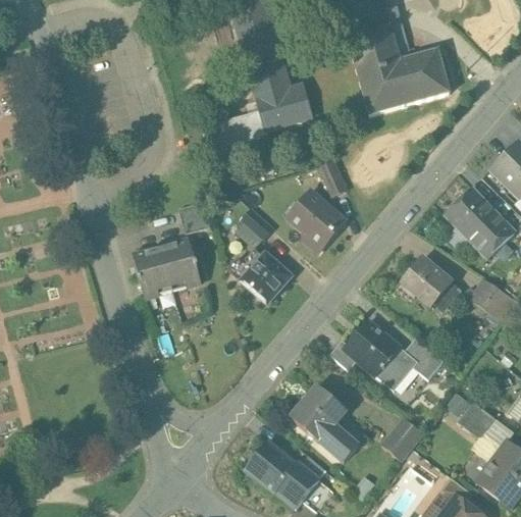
[(228,0),(248,67),(248,68),(265,127),(309,115),(300,85),(288,88),(288,87),(262,0),(228,0)]
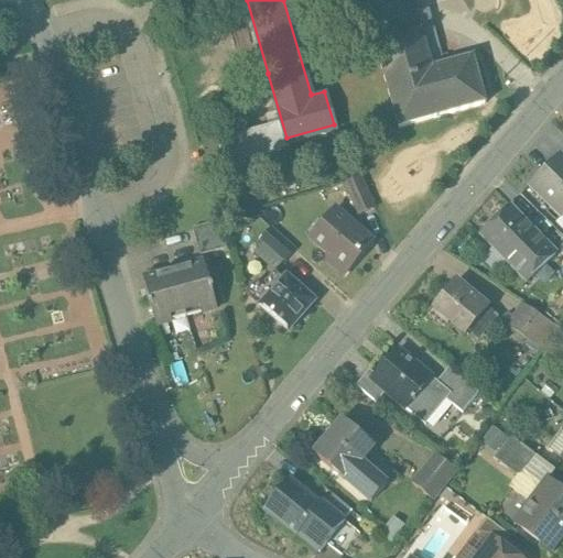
[(349,0),(357,26),(392,17),(401,14),(397,0),(349,0)]
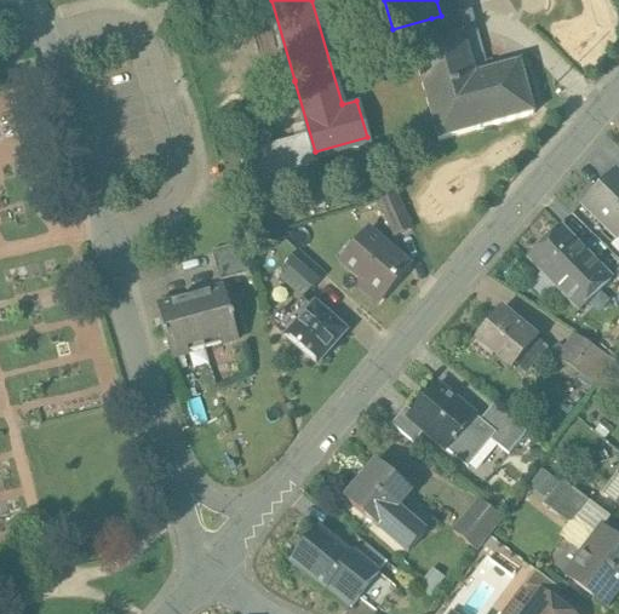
[(436,0),(441,16),(431,18),(436,36),(446,34),(462,29),(474,70),(489,66),(470,1),(458,5),(457,0),(436,0)]
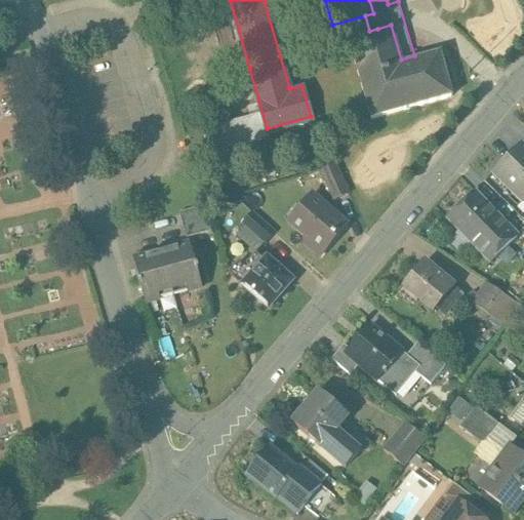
[(370,113),(436,95),(450,91),(439,49),(414,55),(401,60),(391,25),(377,29),(369,31),(349,36),(370,113)]
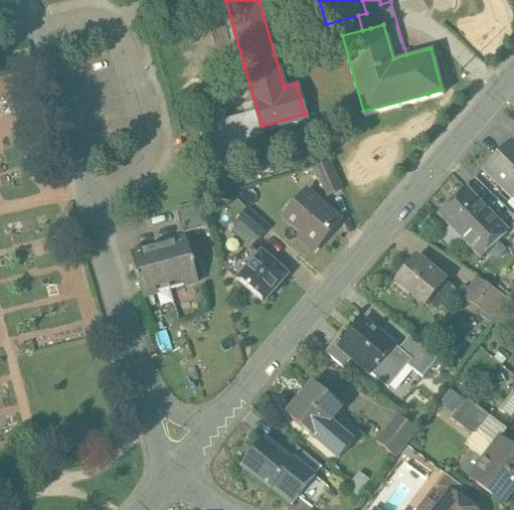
[(513,139),(511,136),(482,166),(511,194),(513,191),(513,139)]
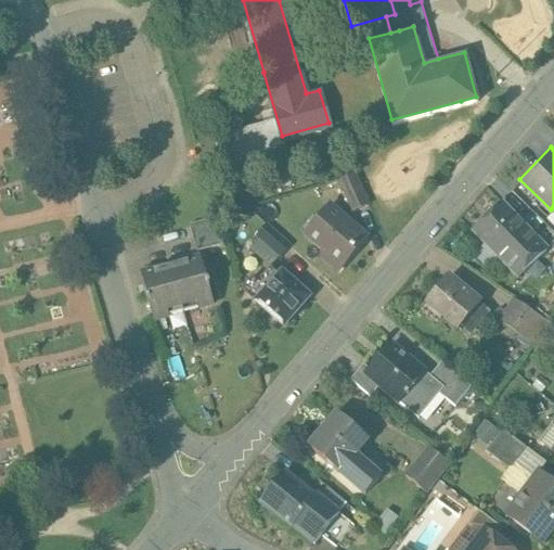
[(350,208),(364,202),(366,201),(353,169),(336,177),(350,208)]
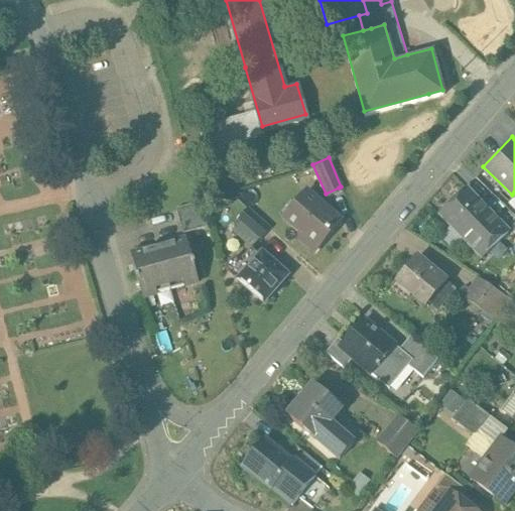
[(466,184),(443,206),(437,212),(480,254),(507,229),(508,227),(466,184)]
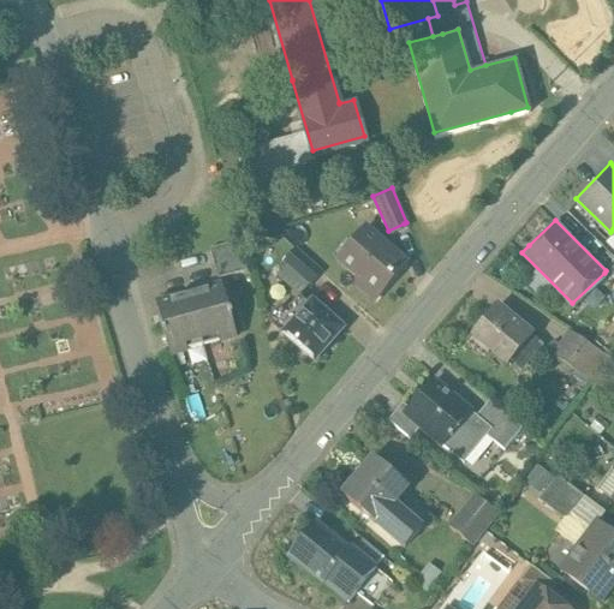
[(351,239),(358,245),(358,246),(345,262),(357,272),(356,280),(373,296),(404,260),(364,225),(351,239)]
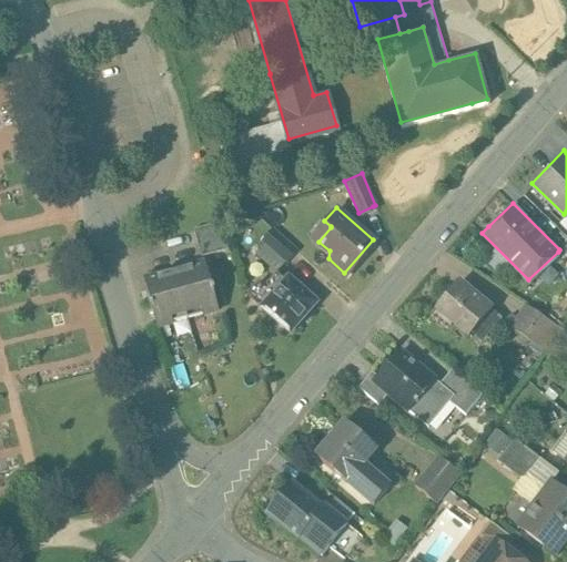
[(192,225),(196,239),(200,252),(228,244),(221,217),(192,225)]
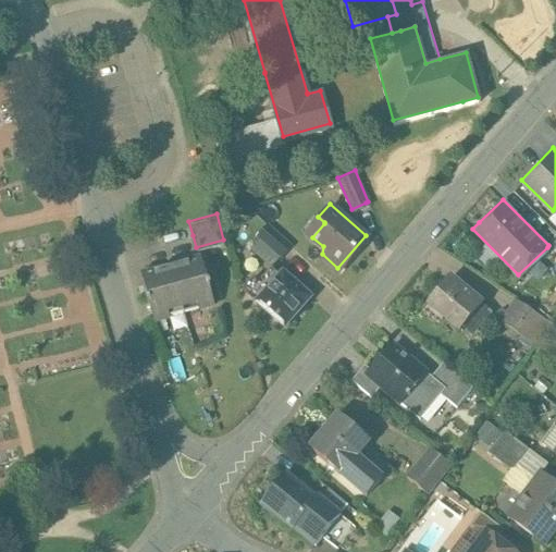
[(281,253),(283,250),(289,243),(267,221),(257,232),(281,253)]
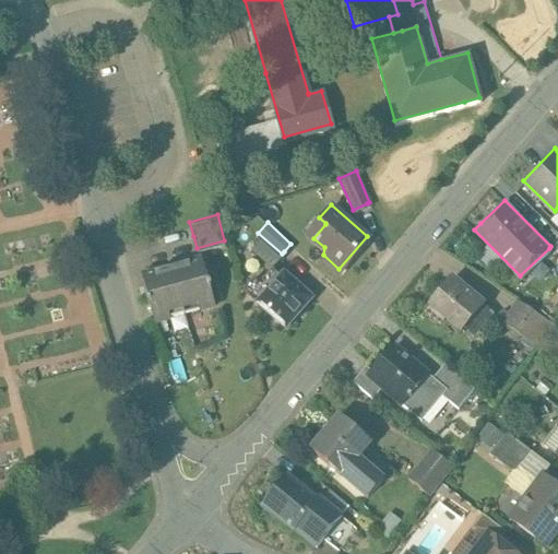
[(200,256),(170,263),(183,309),(213,302),(209,285),(210,284),(210,282),(209,281),(208,281),(200,256)]
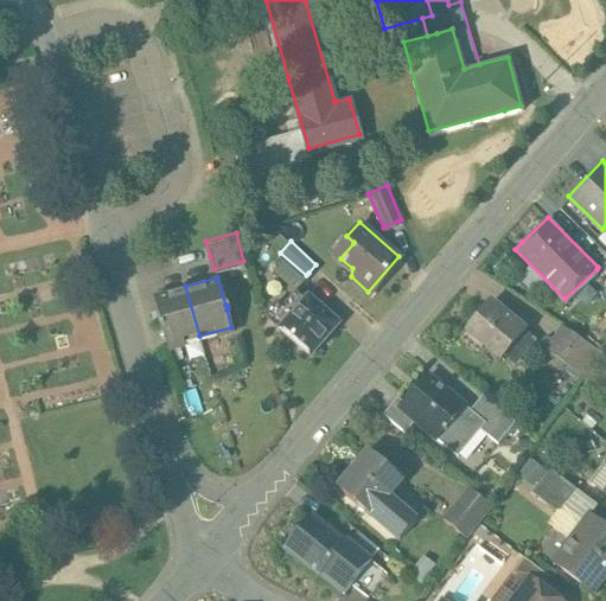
[(167,345),(199,336),(185,286),(153,295),(153,296),(154,296),(160,321),(159,323),(159,325),(160,326),(161,326),(167,345)]
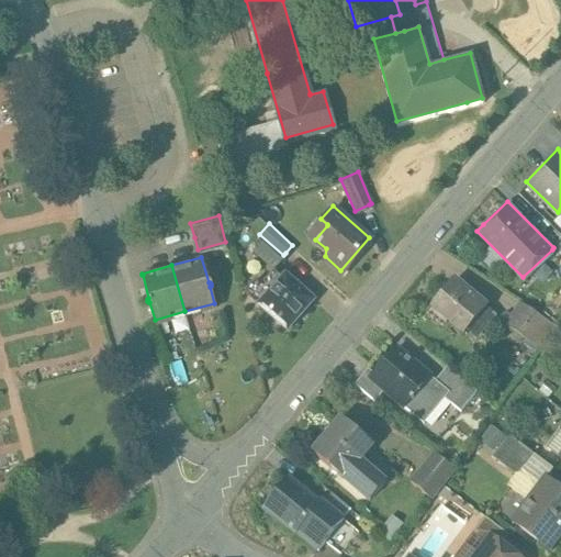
[(284,270),(283,271),(281,274),(273,267),(260,282),(255,278),(245,289),(285,325),(312,296),(284,270)]
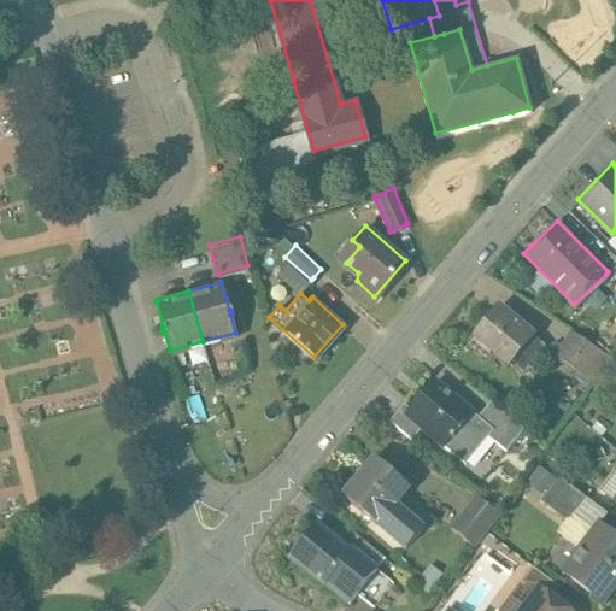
[(533,332),(502,306),(498,303),(473,333),(473,334),(468,340),(485,353),(491,347),(508,362),(533,332)]
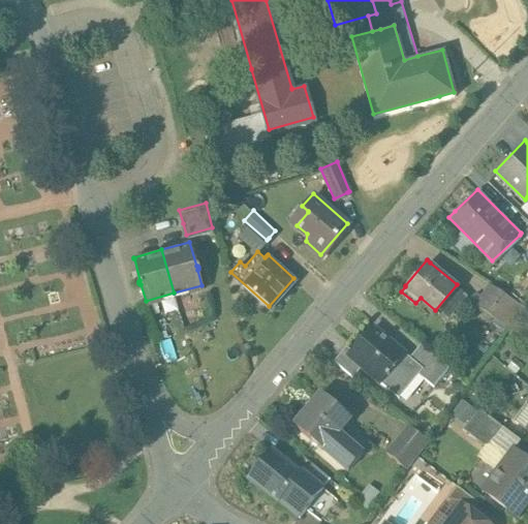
[(489,281),(474,301),(474,302),(508,325),(523,305),(523,304),(489,281)]
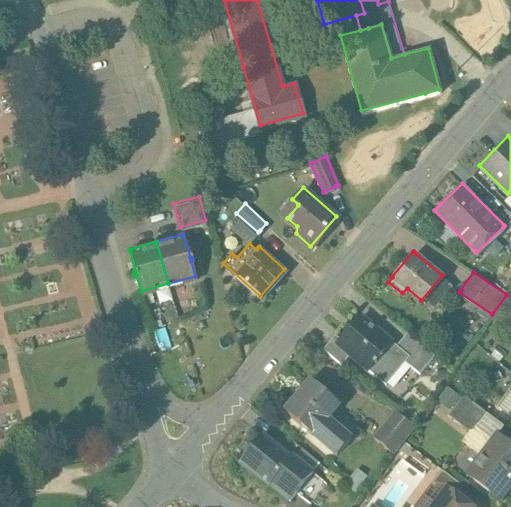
[(409,354),(396,343),(360,313),(340,337),(336,341),(349,352),(385,382),(404,359),(409,354)]
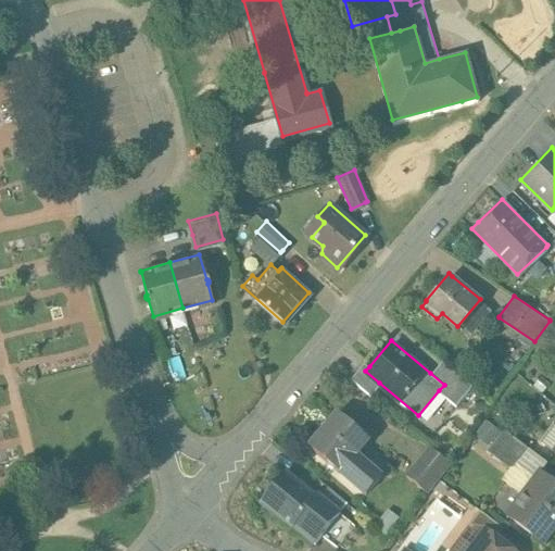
[(444,385),(439,390),(455,403),(470,384),(441,359),(430,373),(444,385)]
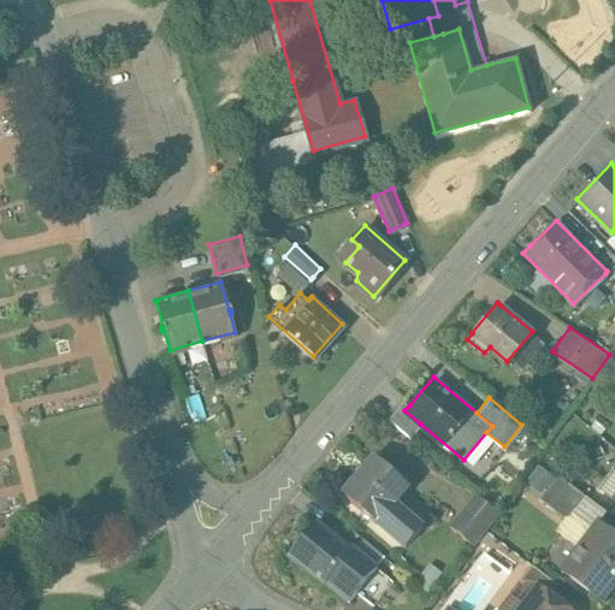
[(388,416),(409,436),(420,424),(404,410),(409,406),(402,400),(388,416)]
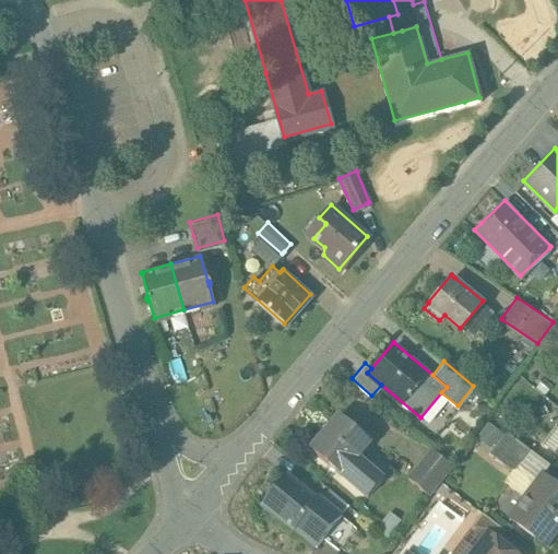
[(381,475),(364,460),(363,460),(354,452),(367,436),(339,412),(310,446),(340,471),(341,471),(367,493),(381,475)]
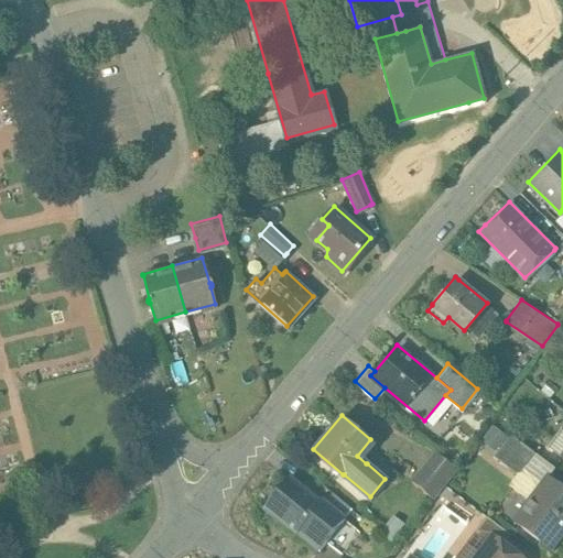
[(509,431),(502,439),(493,453),(518,473),(534,451),(509,431)]
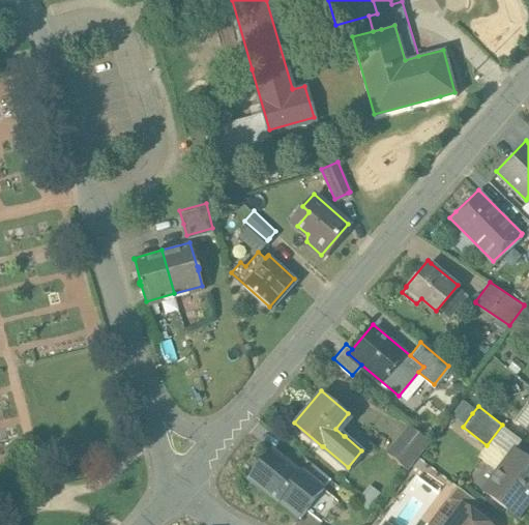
[(386,449),(389,451),(405,465),(428,438),(409,423),(386,449)]
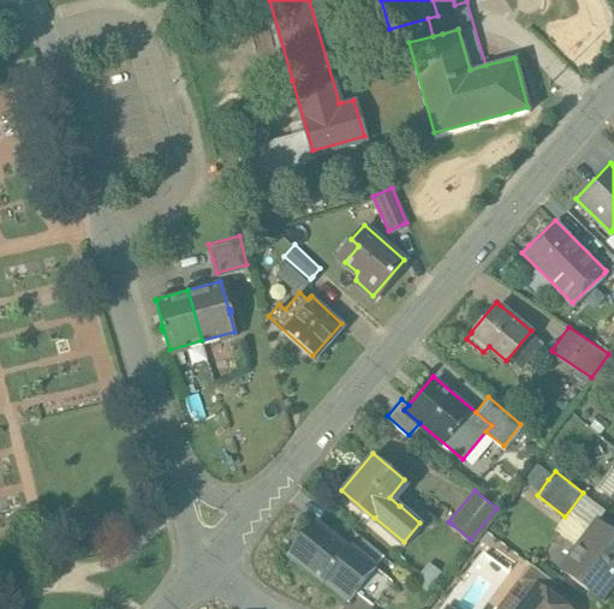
[(350,543),(347,545),(314,519),(287,553),(321,580),(323,577),(347,596),(356,586),(374,562),(350,543)]
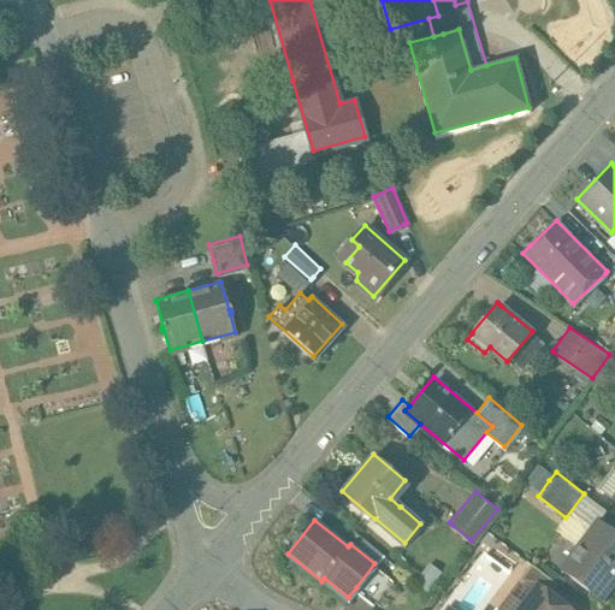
[(614,534),(596,520),(587,531),(561,566),(599,596),(614,575),(614,534)]
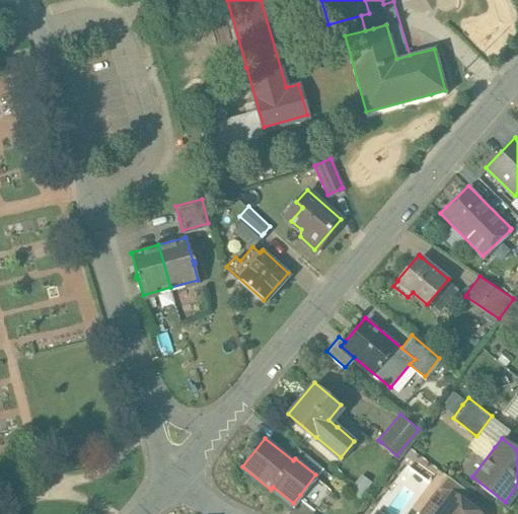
[(452,492),(461,499),(469,490),(447,472),(435,488),(448,497),(452,492)]
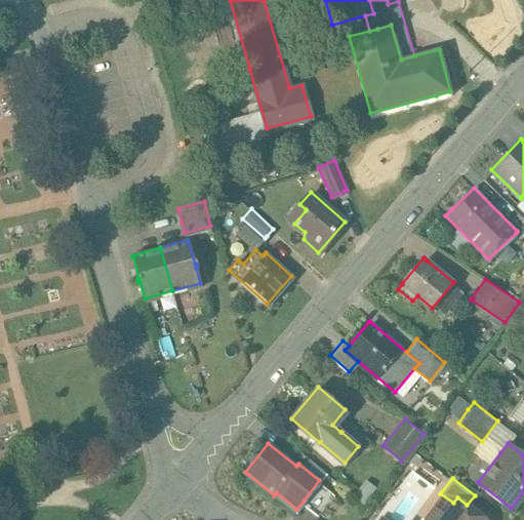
[(304,501),(318,513),(334,492),(319,480),(304,501)]
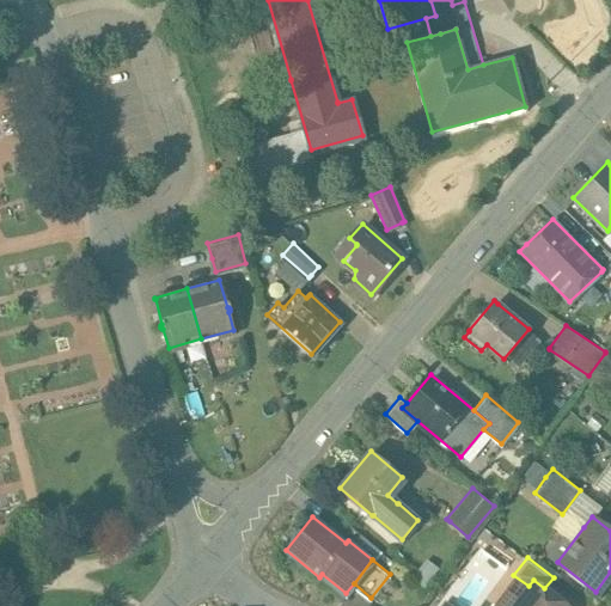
[(567,605),(544,588),(533,580),(529,586),(513,605),(567,605)]
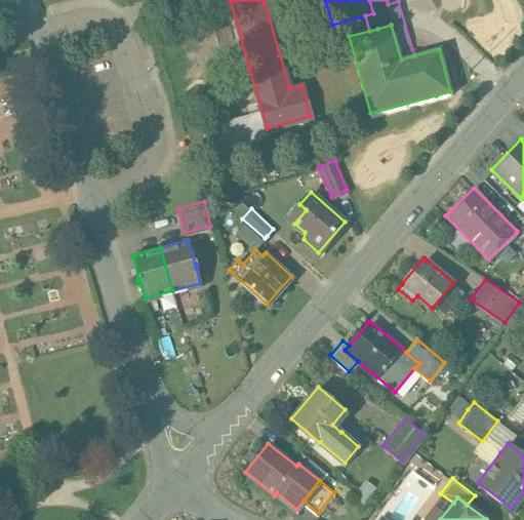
[(394,519),(381,511),(374,519),(394,519)]
